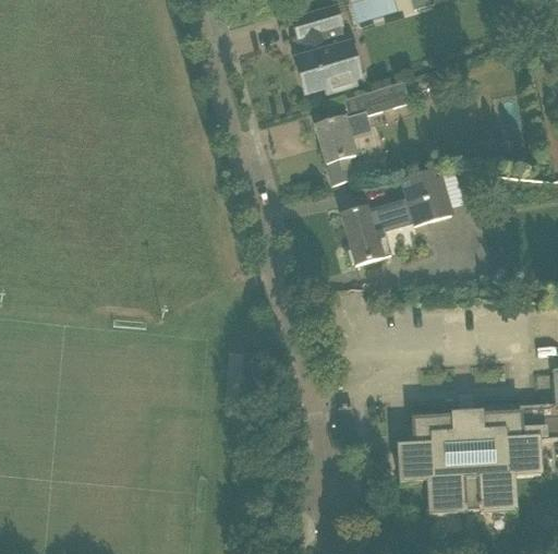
[(410,0),(413,10),(434,3),(433,0),(410,0)]
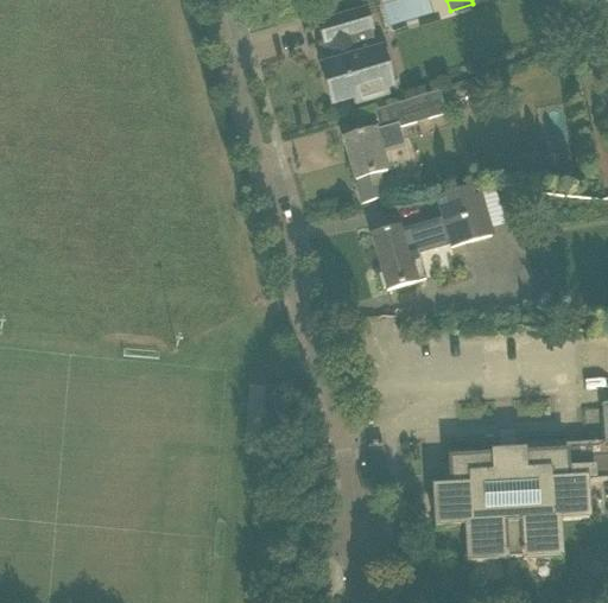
[(368,6),(318,20),(323,40),(328,39),(335,59),(321,64),(331,101),(354,94),(356,101),(388,90),(388,88),(396,86),(382,42),(377,44),(372,29),(374,29),(368,6)]
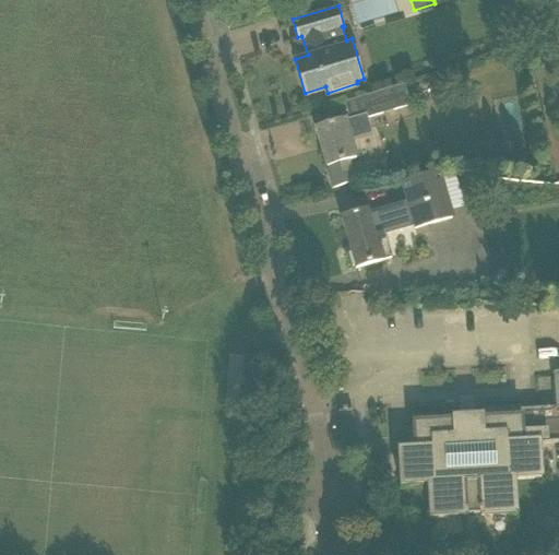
[(332,185),(353,179),(354,178),(347,157),(355,155),(348,132),(370,126),(368,115),(411,103),(404,81),(344,99),(348,117),(314,127),(332,185)]
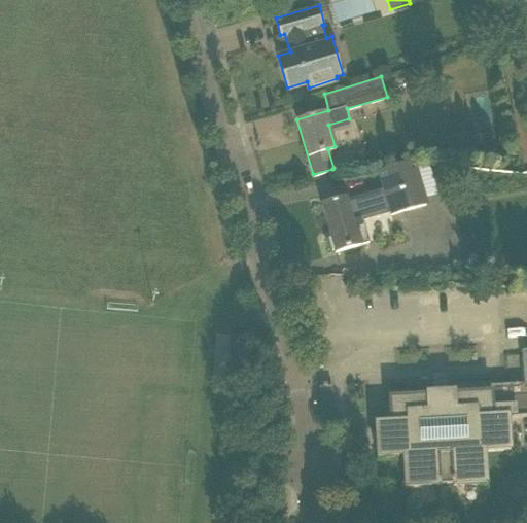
[(335,249),(370,240),(363,218),(389,211),(390,212),(425,202),(414,162),(379,171),(383,187),(345,199),(345,197),(346,197),(345,196),(321,202),(325,217),(326,217),(336,248),(335,248),(335,249)]
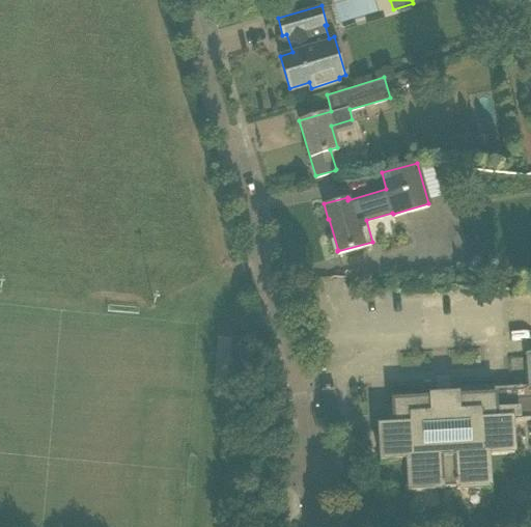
[(530,350),(525,351),(526,357),(525,357),(526,380),(527,380),(527,384),(493,386),(493,393),(456,395),(456,392),(429,394),(429,396),(392,399),(393,424),(378,425),(380,459),(406,458),(408,489),(441,488),(441,484),(455,483),(455,487),(490,484),(487,452),(513,450),(511,419),(530,417),(530,350)]
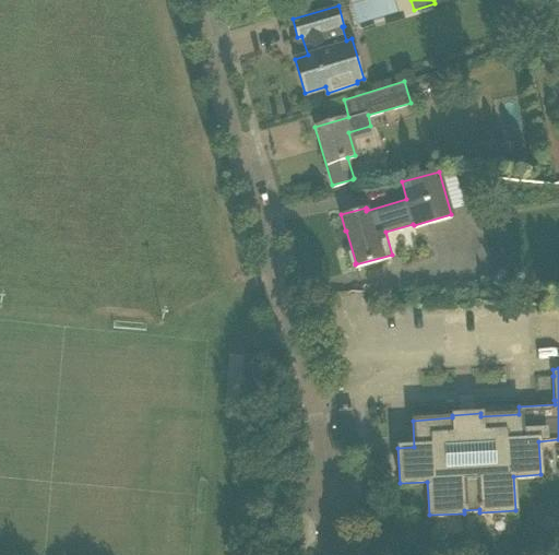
[(360,437),(344,439),(342,439),(344,450),(363,448),(360,437)]
